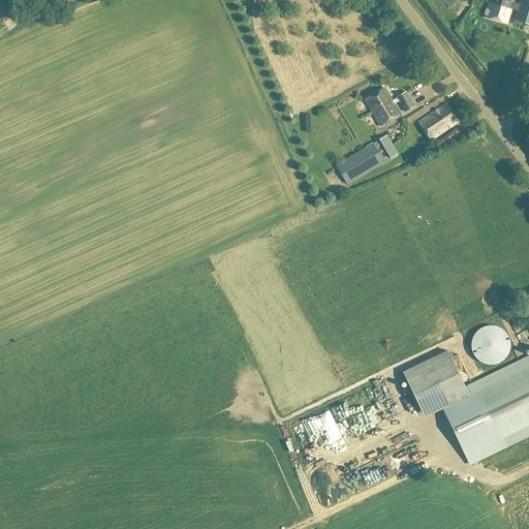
[(435,0),(450,19),(461,10),(453,0),(435,0)]
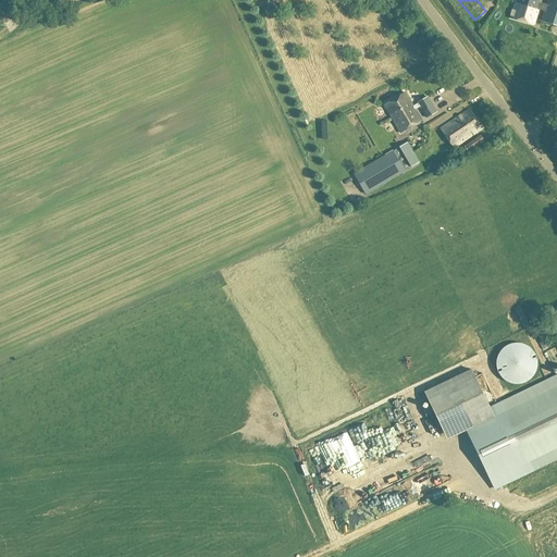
[(556,0),(547,0),(546,4),(541,2),(541,0),(516,0),(510,17),(533,25),(539,10),(544,11),(542,21),(556,25),(556,0)]
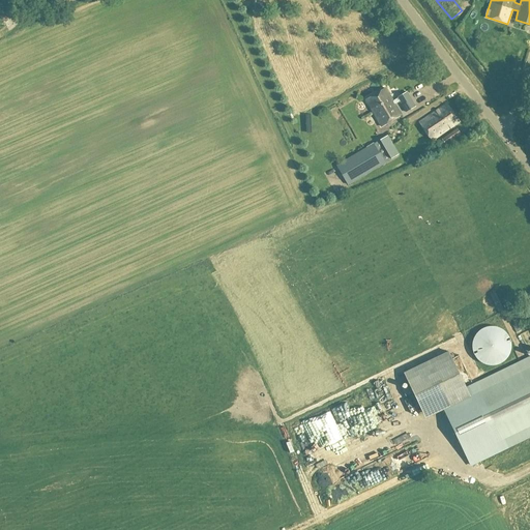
[(382,126),(402,115),(386,88),(365,99),(382,126)]
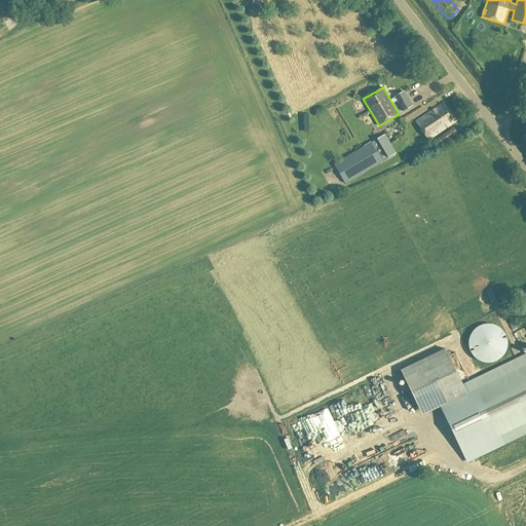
[(403,111),(412,106),(404,90),(395,97),(403,111)]
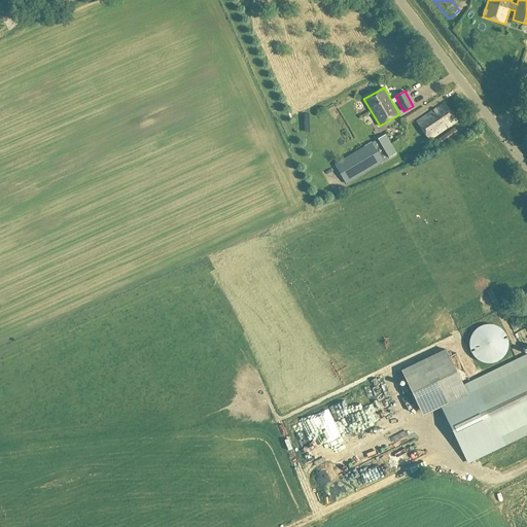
[(429,140),(457,120),(444,102),(416,121),(429,140)]
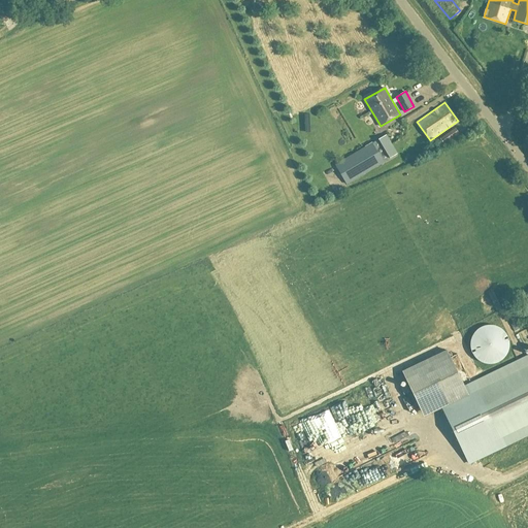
[(386,134),(372,143),(372,142),(335,164),(347,184),(384,162),(397,154),(386,134)]
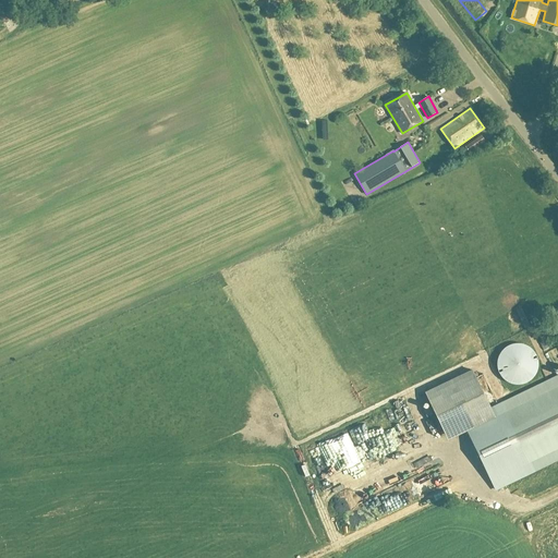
[(472,142),(465,146),(471,153),(476,148),(472,142)]
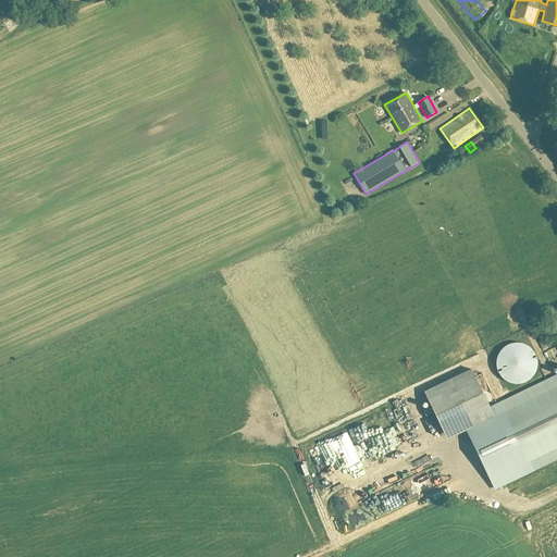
[(497,357),(496,362),(496,368),(498,373),(502,378),(506,381),(511,383),(517,384),(522,383),(527,381),(531,378),(534,373),(536,368),(537,362),(536,357),(534,351),(530,347),(525,345),(520,343),(514,343),(508,345),(504,347),(499,351),(497,357)]
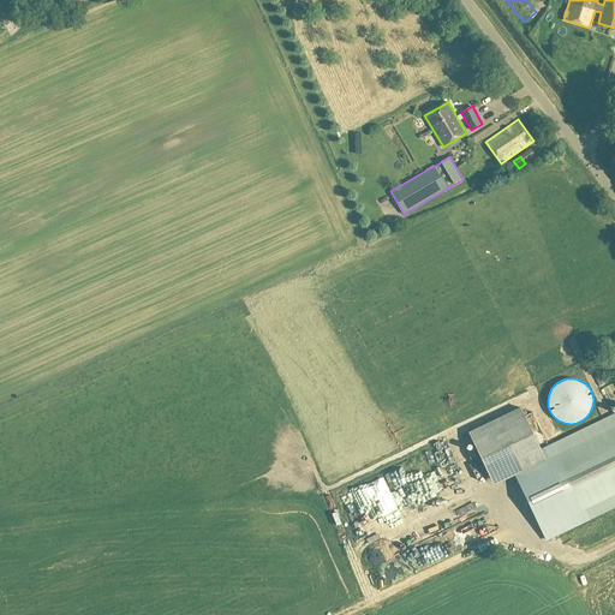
[(520,407),(469,433),(494,485),(519,473),(545,460),(541,452),(520,407)]
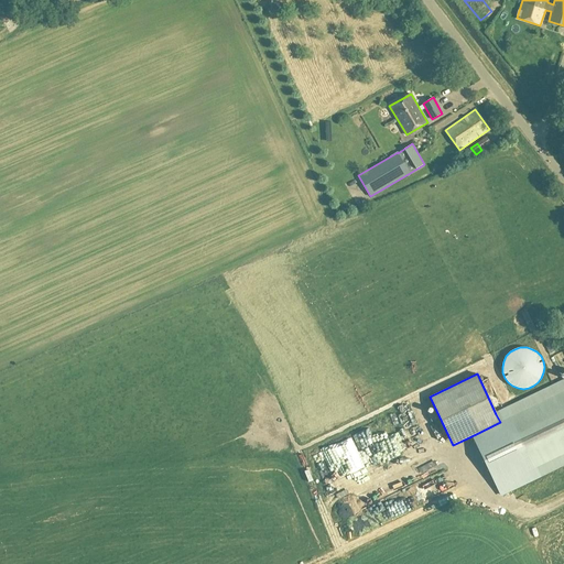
[(500,422),(476,434),(505,492),(563,463),(563,381),(508,409),(496,414),(500,422)]
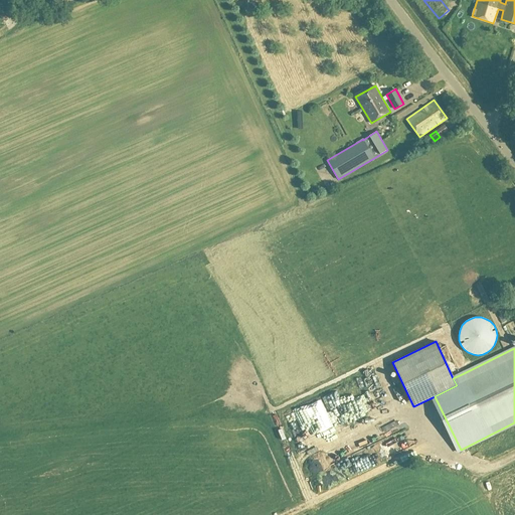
[(367,395),(358,397),(361,408),(370,405),(367,395)]
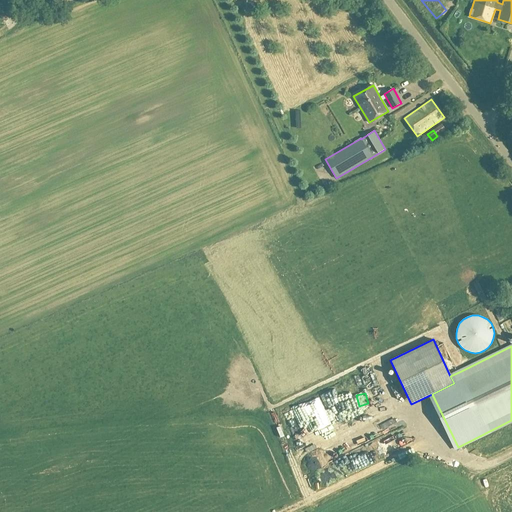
[(381,430),(392,425),(389,420),(378,426),(381,430)]
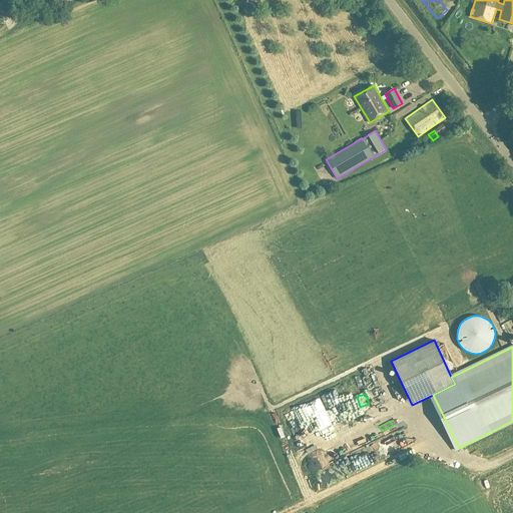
[(377,443),(384,441),(382,433),(375,435),(377,443)]
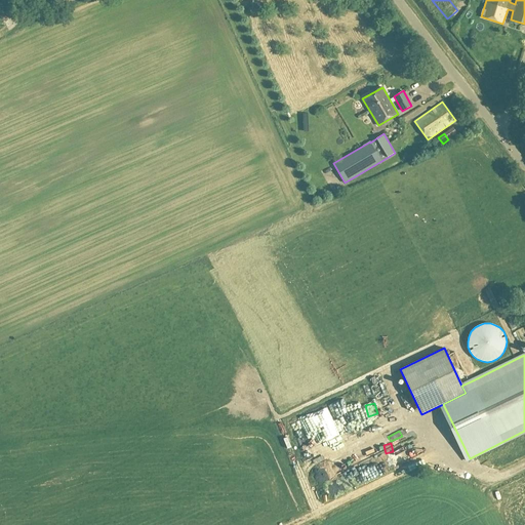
[(350,491),(379,476),(373,465),(344,480),(350,491)]
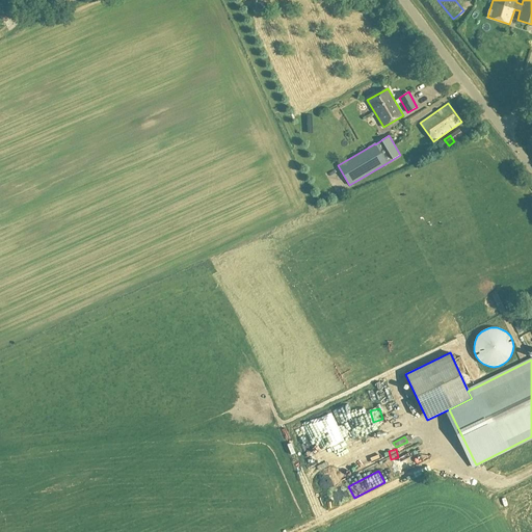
[(327,474),(312,478),(314,486),(329,482),(327,474)]
